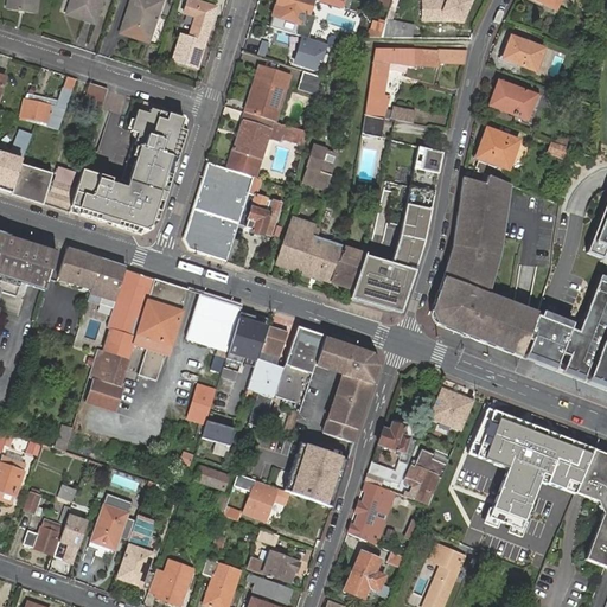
[(10,0),(10,8),(40,12),(42,0),(10,0)]
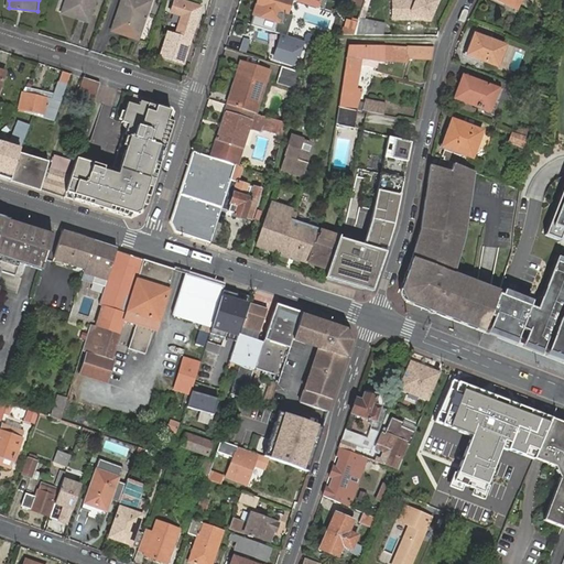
[(67,0),(64,12),(90,21),(96,0),(67,0)]
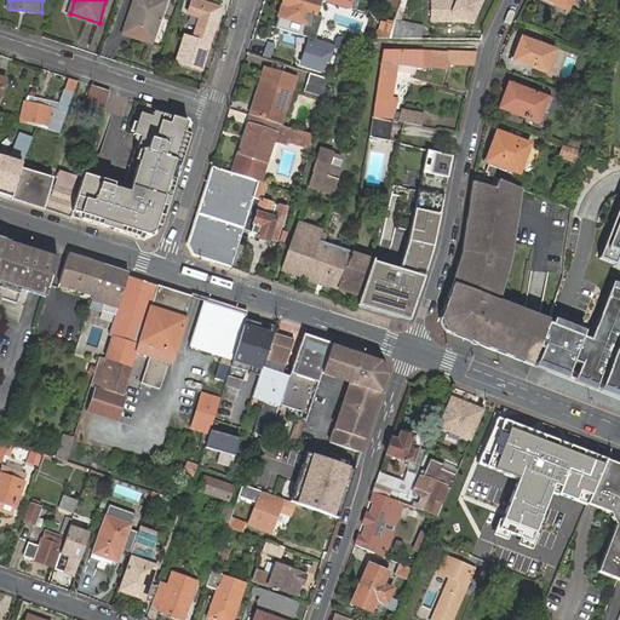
[(166,0),(136,0),(125,34),(154,42),(167,0),(166,0)]
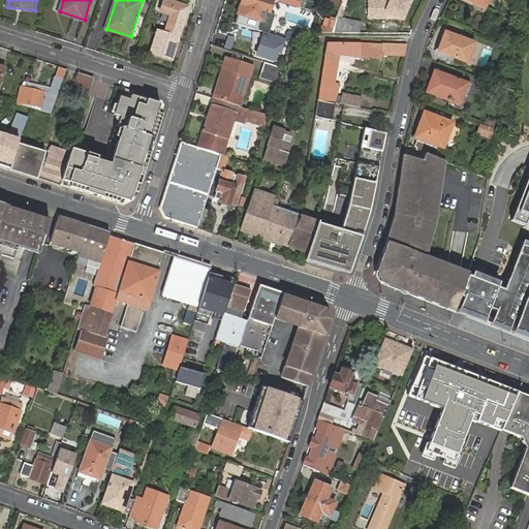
[(165,32),(151,27),(149,34),(145,33),(142,41),(146,43),(144,50),(147,50),(146,52),(150,54),(151,52),(173,59),(183,26),(188,7),(168,0),(164,0),(161,11),(170,16),(168,21),(165,32)]
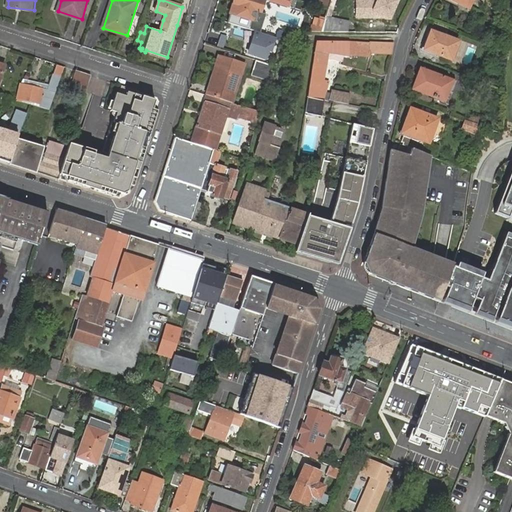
[(234,0),(227,21),(248,28),(255,10),(260,12),(264,0),(263,0),(234,0)]
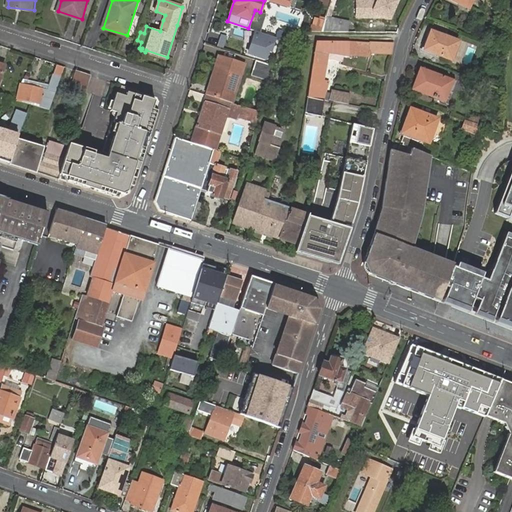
[(354,0),(354,19),(390,20),(398,2),(394,0),(354,0)]
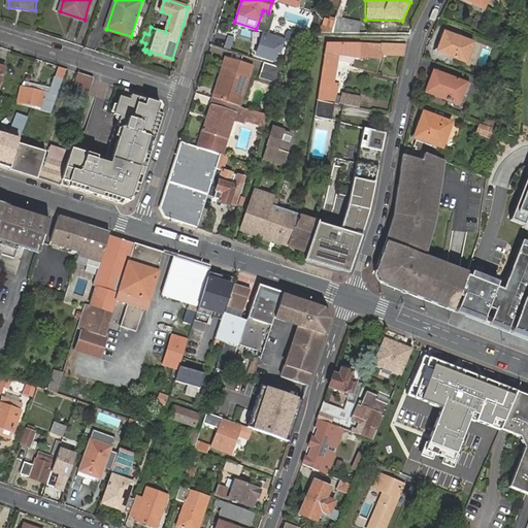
[(331,32),(335,19),(328,15),(323,32),(331,32)]
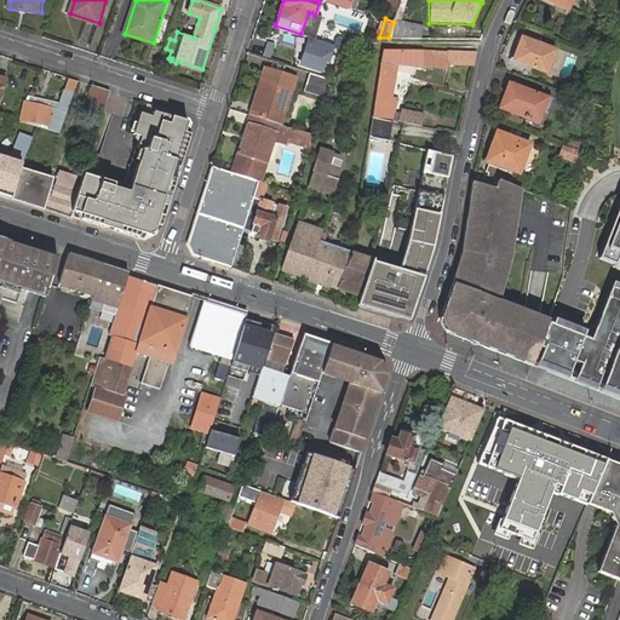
[(524,38),(516,61),(545,70),(552,47),(524,38)]
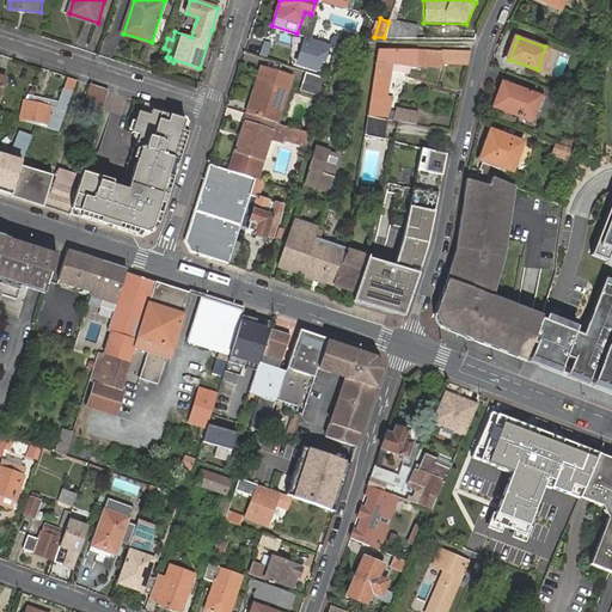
[(245,51),(264,57),(268,43),(250,38),(245,51)]
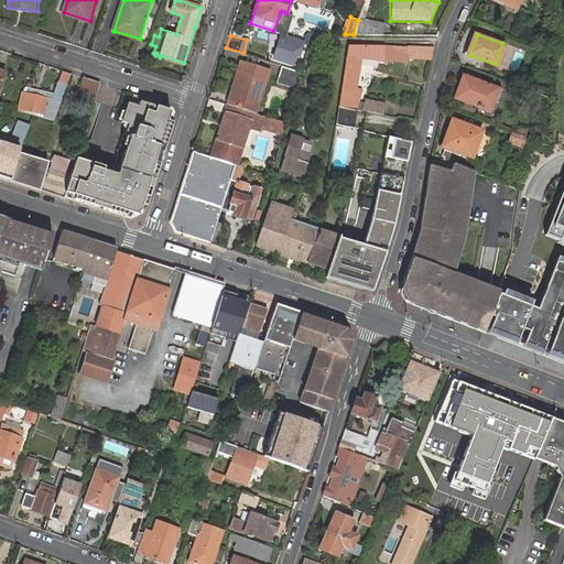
[(286,62),(293,40),(282,35),(275,57),(286,62)]
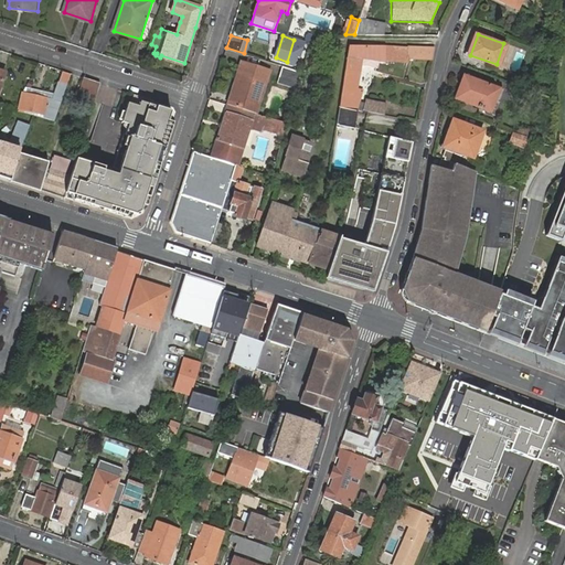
[(299,41),(294,40),(287,62),(291,63),(299,41)]
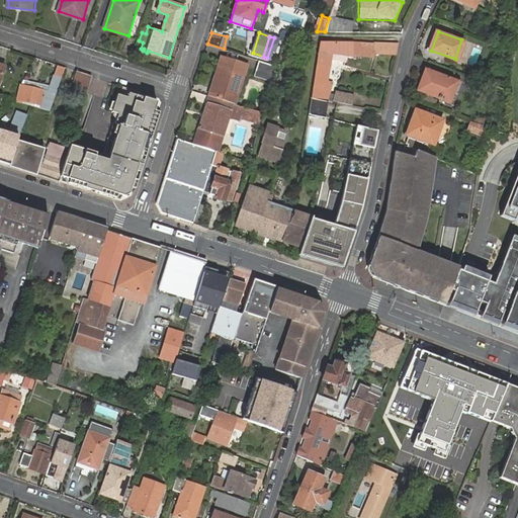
[(368,53),(369,42),(338,42),(338,45),(332,42),(331,46),(321,45),(313,96),(323,98),(325,87),(331,52),(340,55),(340,52),(368,53)]
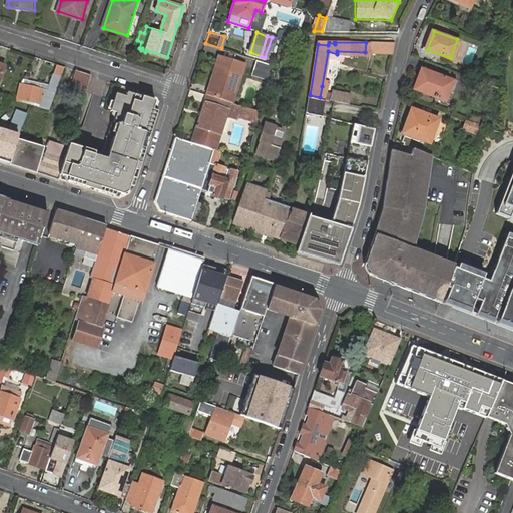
[(394,52),(396,42),(379,43),(379,51),(394,52)]
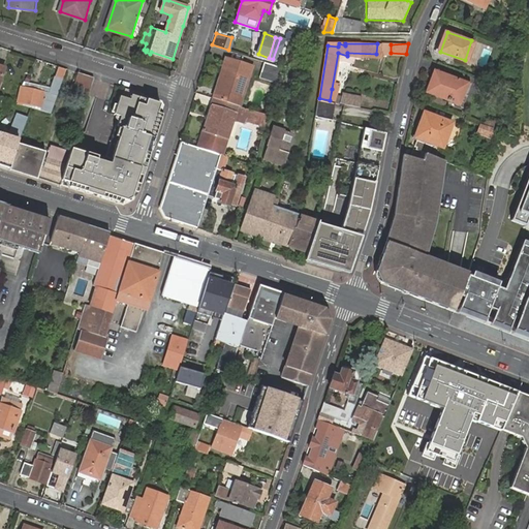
[(288,51),(284,63),(290,65),(294,53),(288,51)]
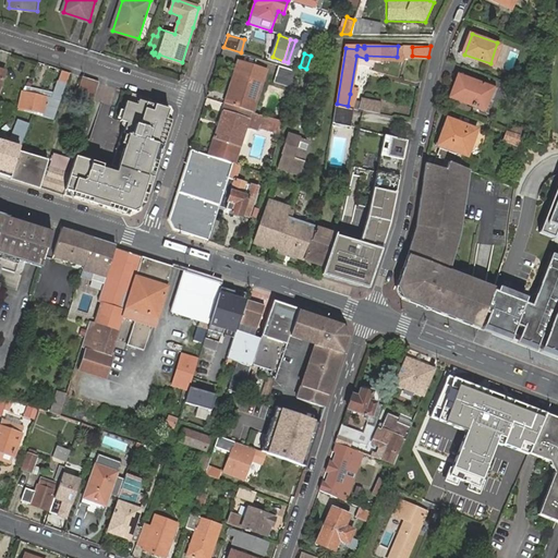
[(277,75),(296,82),(299,71),(280,64),(277,75)]
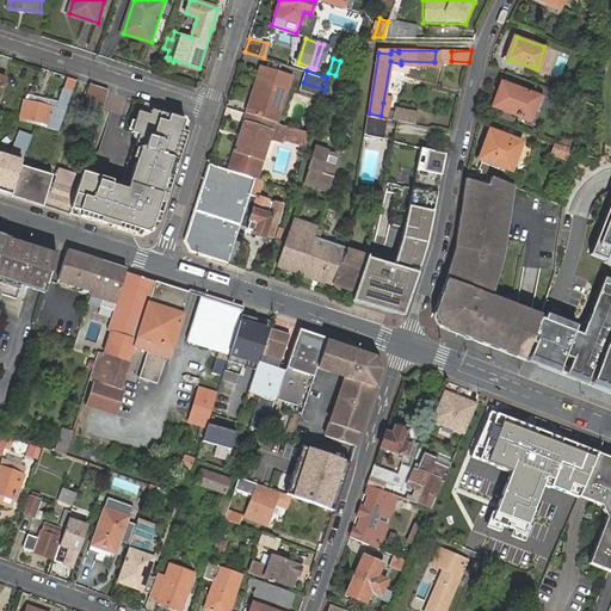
[(258,79),(251,102),(254,104),(261,80),(258,79)]
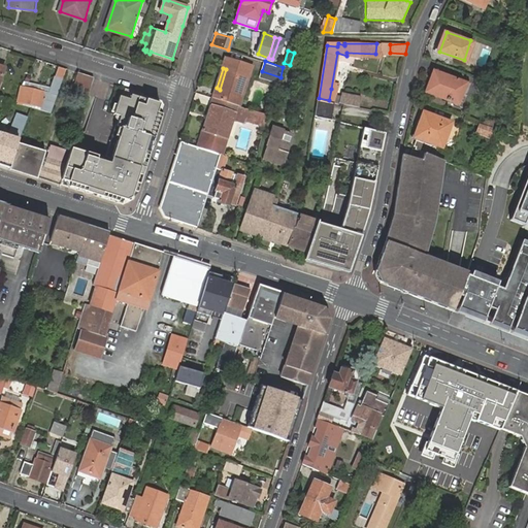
[(239,105),(241,105),(250,76),(226,69),(220,90),(217,88),(213,97),(239,105)]
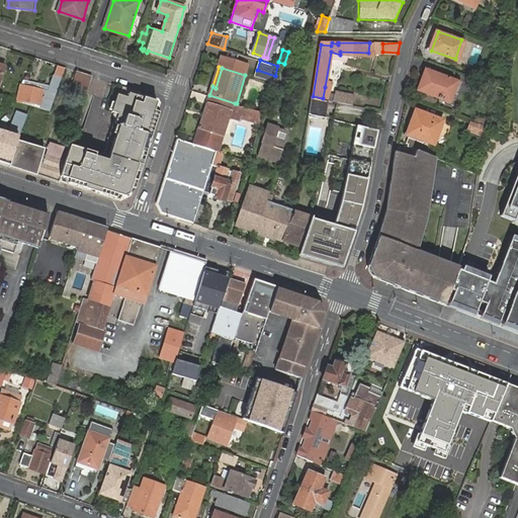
[(255,76),(273,82),(274,77),(275,76),(257,70),(255,76)]
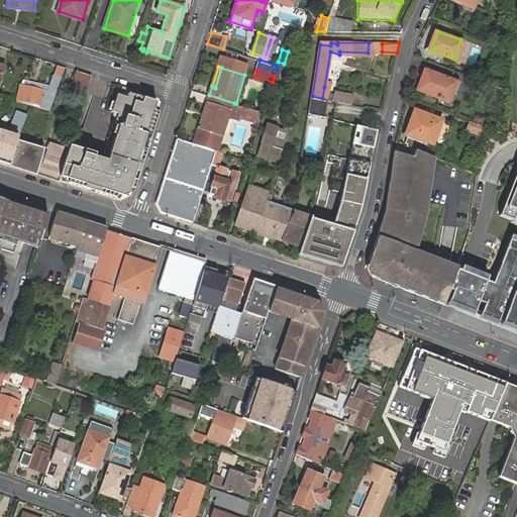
[(93,76),(80,71),(75,84),(82,86),(81,90),(88,92),(93,76)]
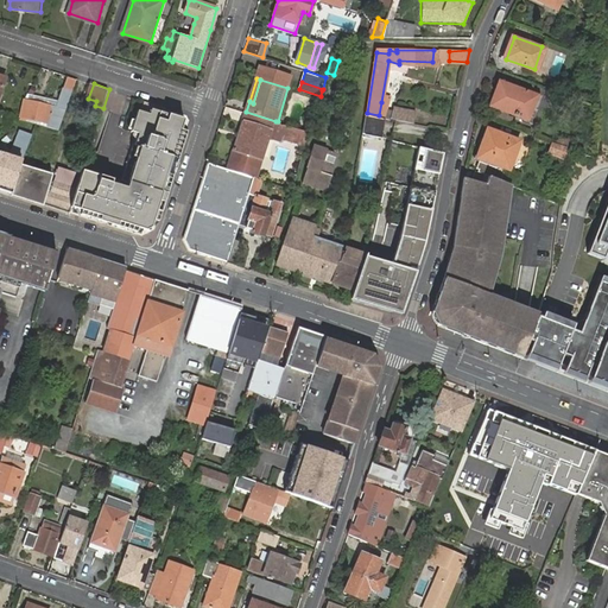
[(529,119),(537,96),(501,83),(493,106),(519,115),(529,119)]
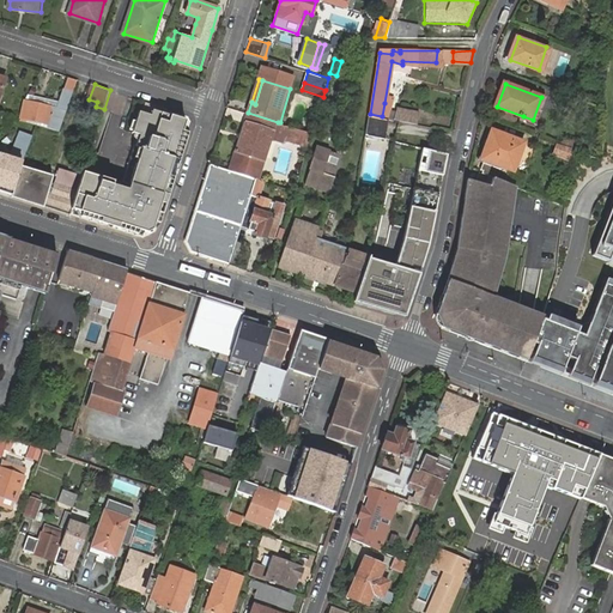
[(58,108),(25,98),(18,117),(25,120),(26,117),(47,123),(46,126),(52,128),(58,129),(60,123),(72,97),(74,91),(65,89),(58,108)]
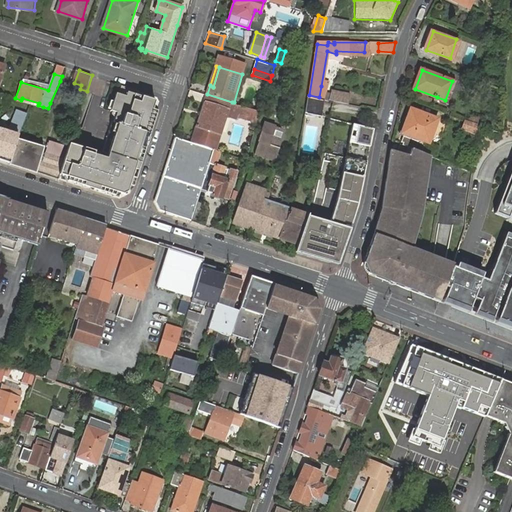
[(457,83),(452,81),(445,100),(437,97),(436,100),(449,105),(457,83)]
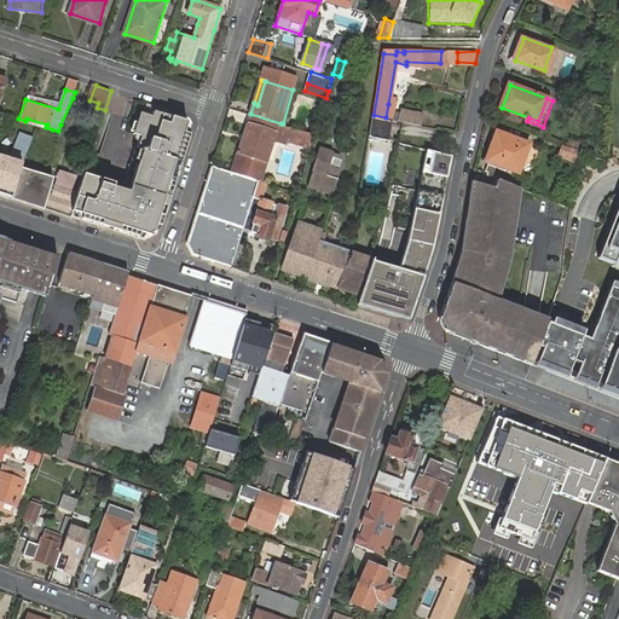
[(86,169),(79,192),(74,210),(139,231),(142,232),(143,232),(144,232),(145,232),(146,232),(149,231),(150,230),(151,229),(152,227),(154,225),(163,195),(171,197),(183,160),(179,160),(190,127),(186,126),(181,123),(179,132),(169,128),(173,115),(168,114),(169,109),(166,109),(148,102),(142,120),(139,120),(134,132),(140,133),(125,180),(115,178),(114,181),(105,179),(106,175),(86,169)]
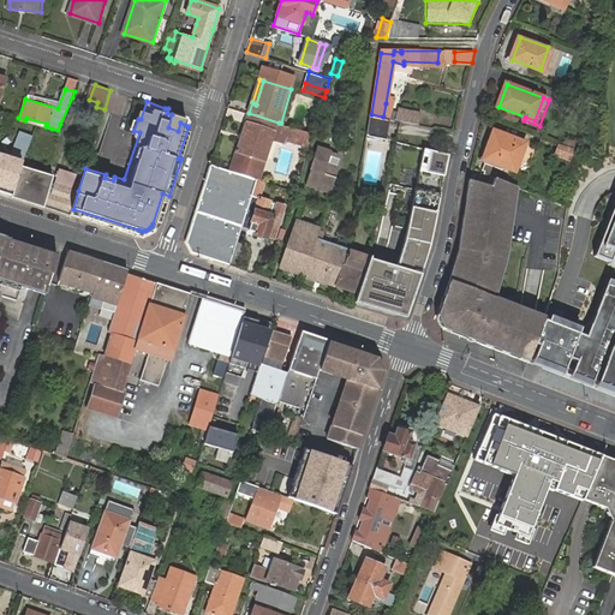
[(401,107),(386,103),(383,117),(384,117),(399,120),(401,107)]
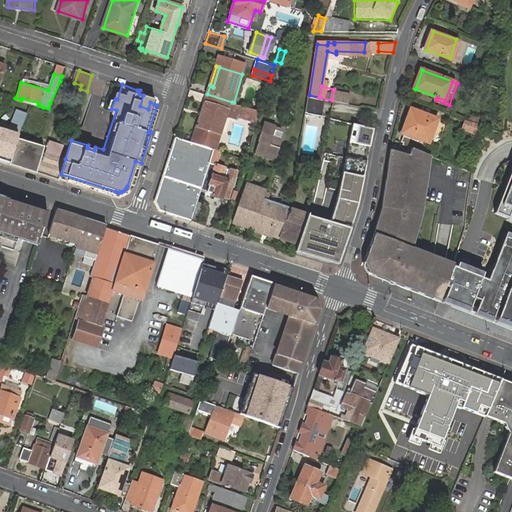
[(192,142),(215,148),(217,149),(228,115),(230,109),(232,102),(207,94),(192,142)]
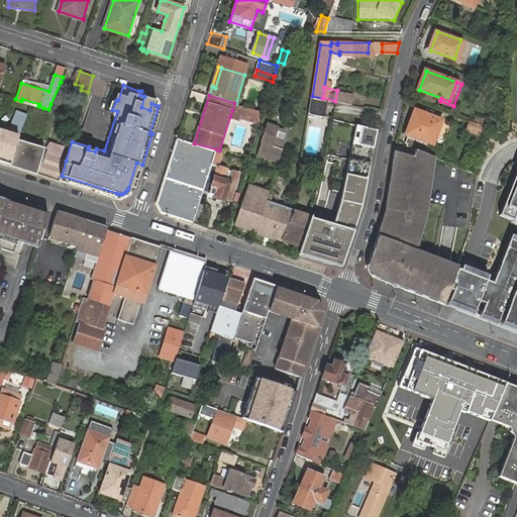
[(158,100),(144,96),(141,107),(149,110),(151,103),(156,105),(158,100)]
